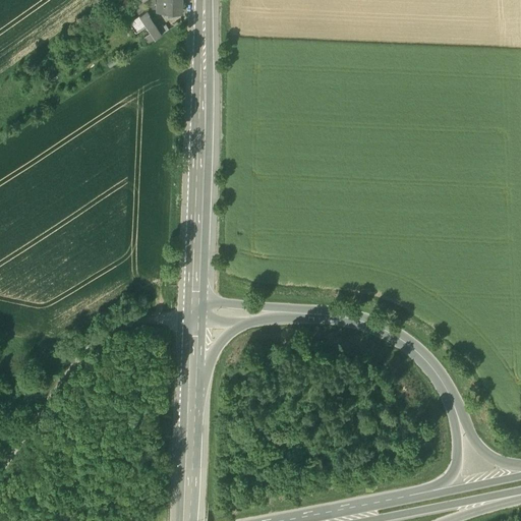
[(182,0),(157,0),(157,12),(168,12),(168,15),(172,15),(172,14),(179,14),(179,12),(182,12),(182,0)]
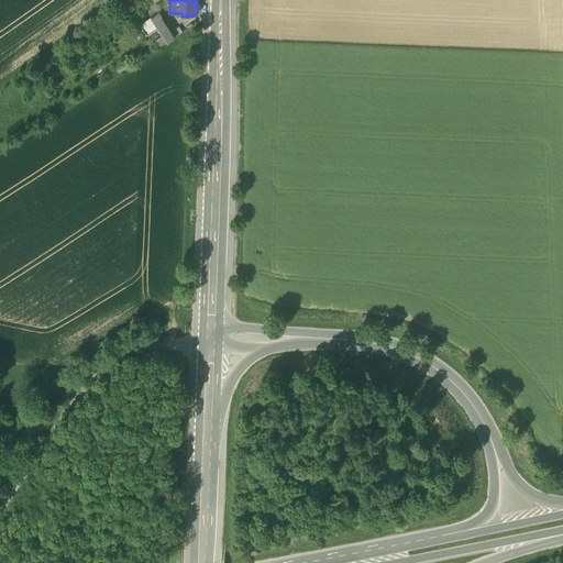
[(162,14),(158,10),(151,15),(158,26),(164,34),(170,30),(167,25),(169,23),(166,19),(164,20),(161,15),(162,14)]
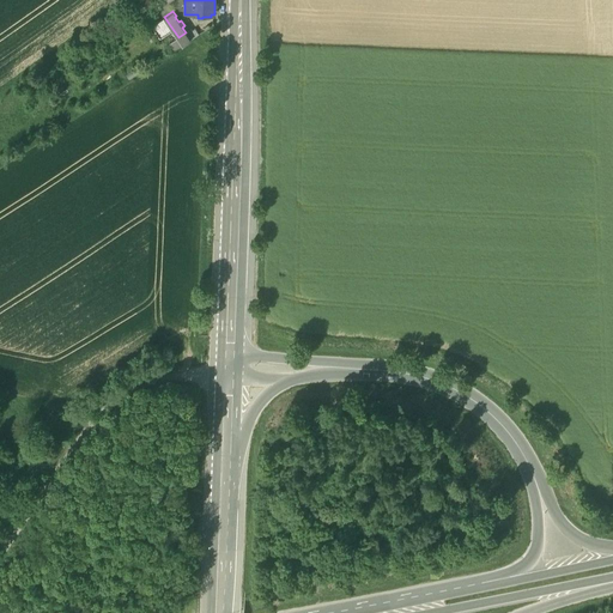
[(164,17),(152,25),(161,38),(173,29),(164,17)]
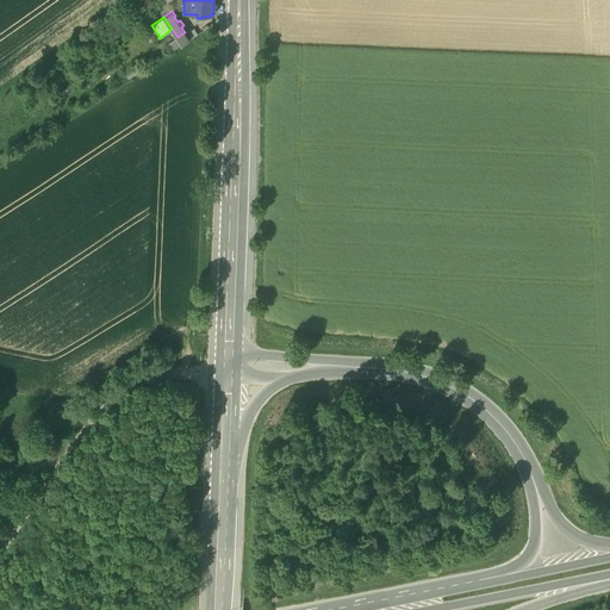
[(194,29),(185,33),(188,39),(198,33),(194,29)]
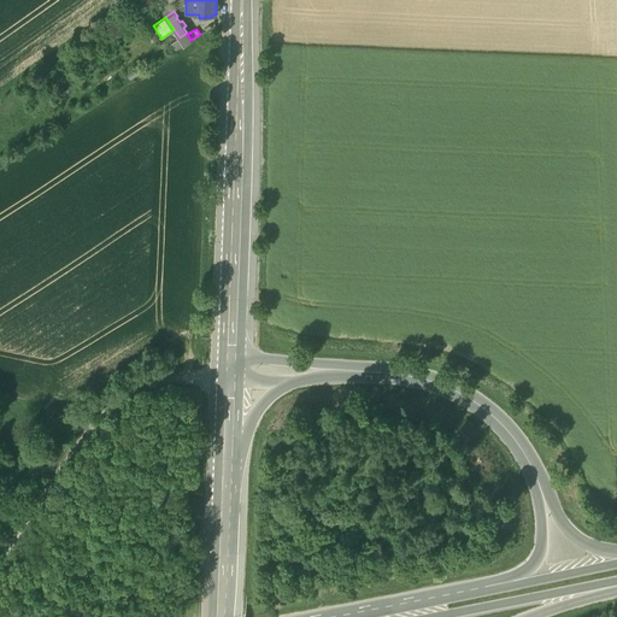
[(187,33),(180,37),(184,45),(191,41),(191,40),(187,34),(187,33)]
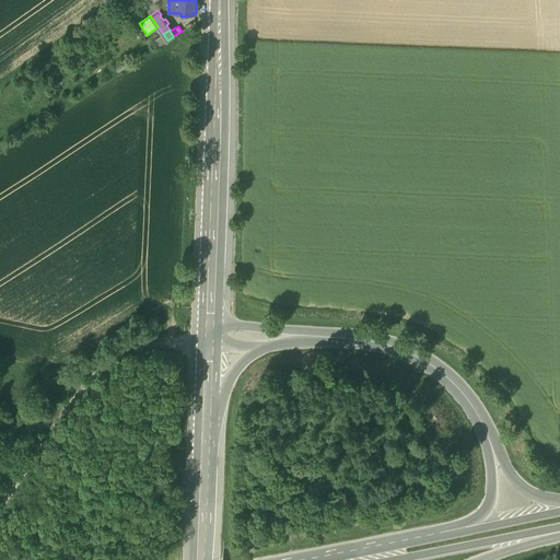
[(163,34),(155,38),(160,46),(167,41),(163,34)]
